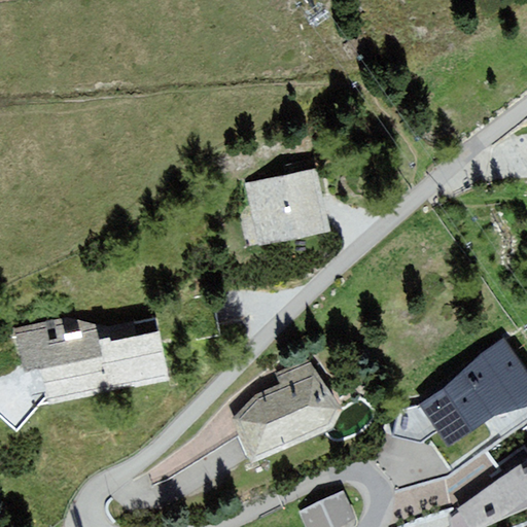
[(317,168),(245,183),(258,247),(331,232),(317,168)]
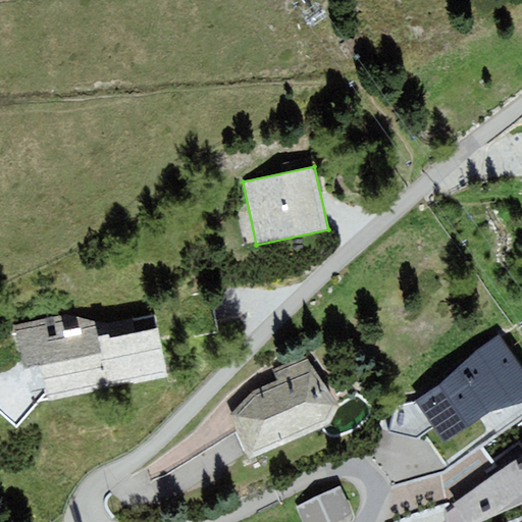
[(48,402),(169,377),(156,314),(106,324),(66,315),(14,326),(23,370),(40,366),(48,402)]
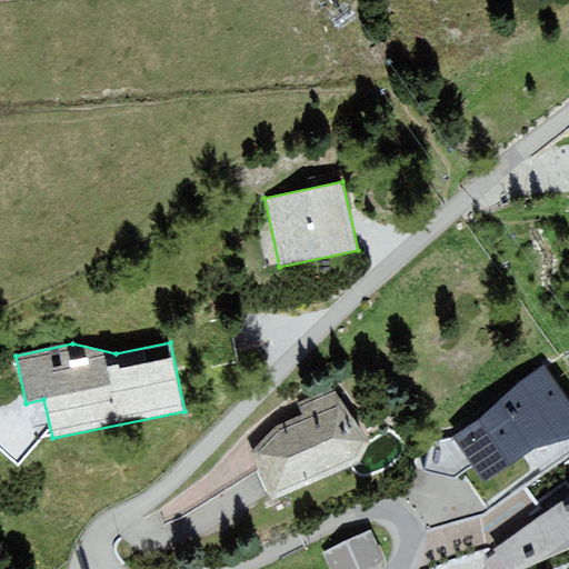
[(472,466),(486,483),(533,449),(568,439),(568,401),(546,366),(452,438),(431,443),(425,471),(455,478),(470,467),(472,466)]
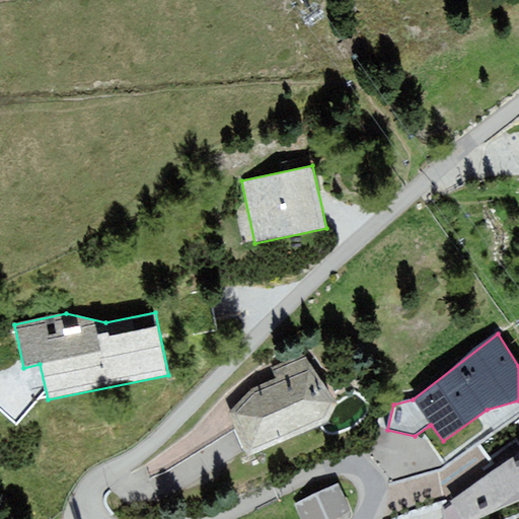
[(252,389),(227,414),(247,457),(328,422),(339,404),(304,354),(272,368),(276,378),(252,389)]
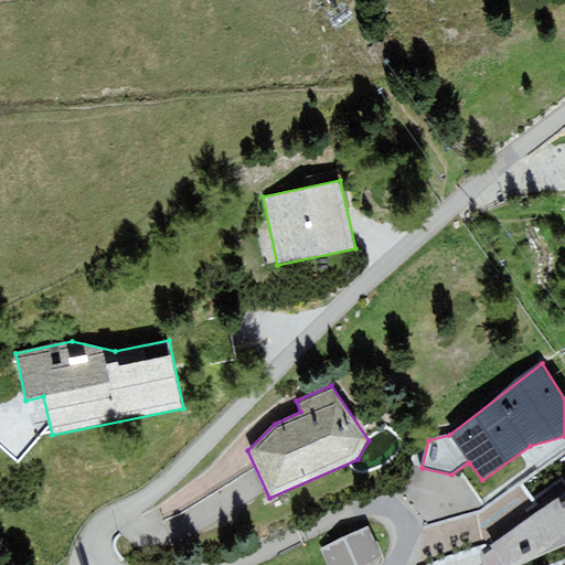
[(564,493),(482,553),(484,564),(518,564),(564,544),(564,493)]
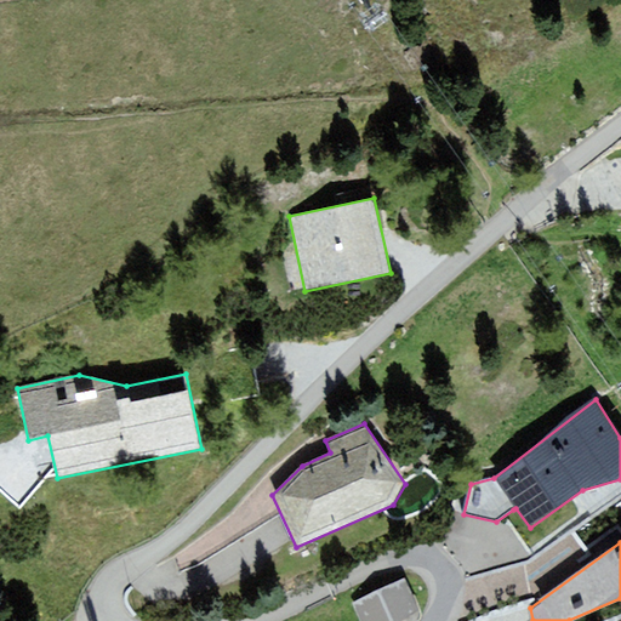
[(399,620),(420,611),(404,579),(351,602),(358,620),(399,620)]
